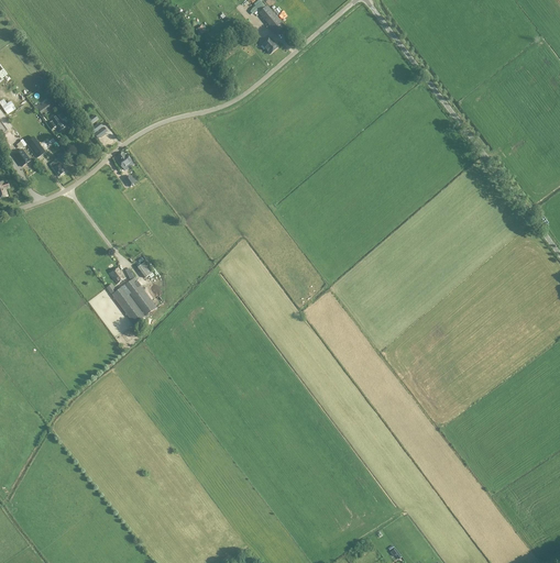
[(263,6),(255,12),(267,26),(265,28),(273,36),(282,29),(263,6)]
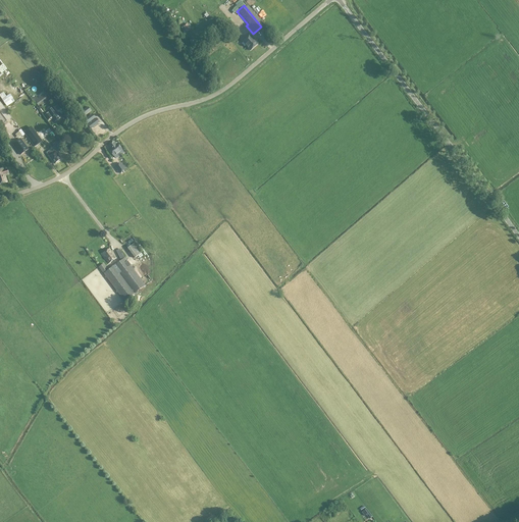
[(241,42),(248,51),(255,45),(251,40),(248,36),(241,42)]
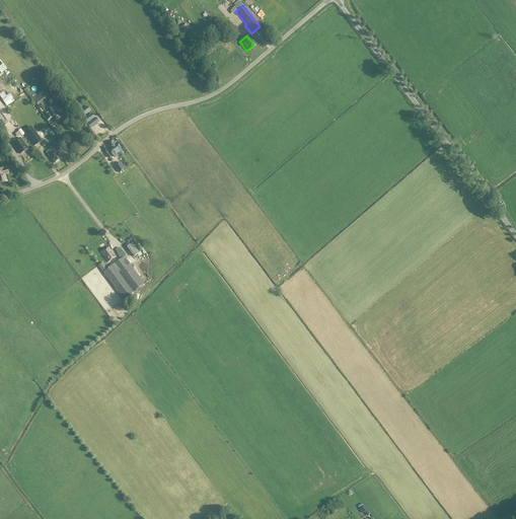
[(37,107),(47,100),(42,93),(34,98),(32,96),(28,99),(30,101),(31,100),(37,107)]
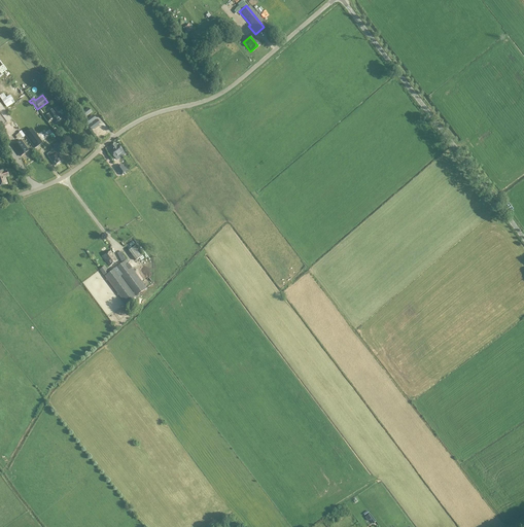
[(57,103),(63,111),(68,107),(62,100),(57,103)]
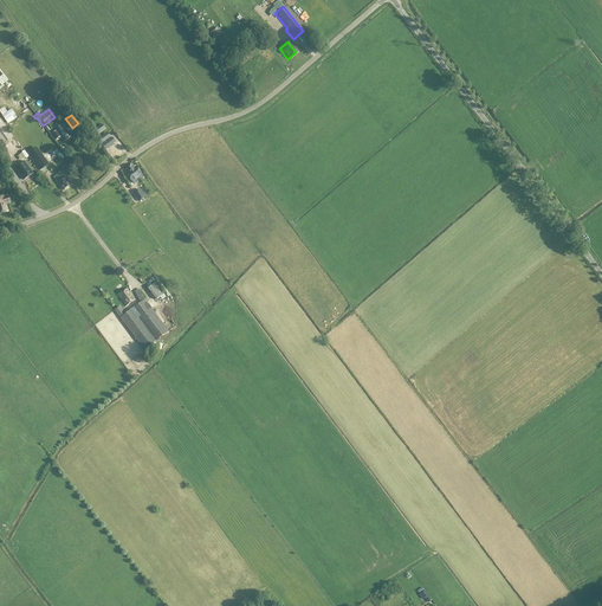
[(52,141),(57,137),(59,142),(66,137),(59,128),(57,124),(50,129),(52,133),(49,135),(52,141)]
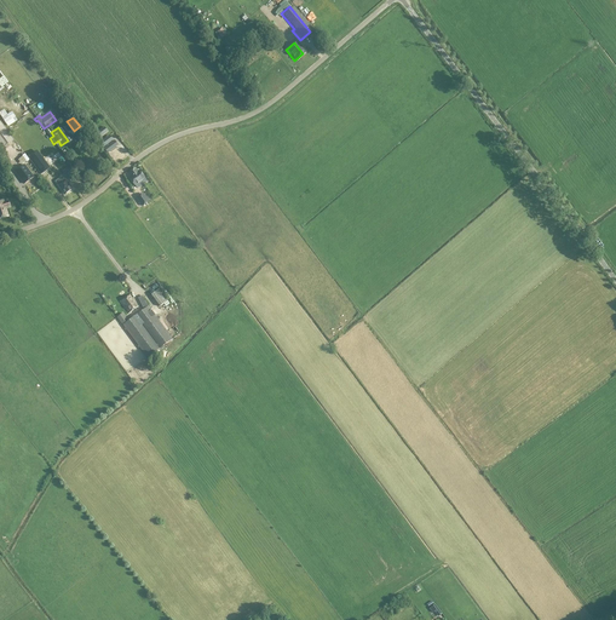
[(111,141),(101,149),(104,154),(114,145),(111,141)]
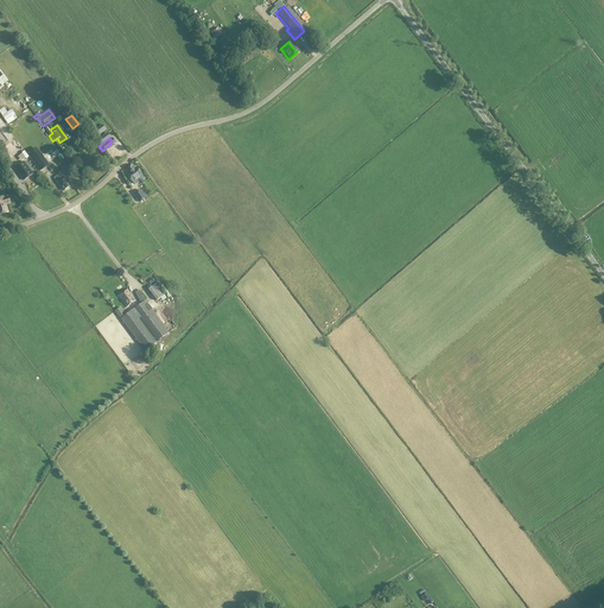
[(24,154),(37,171),(45,165),(32,149),(24,154)]
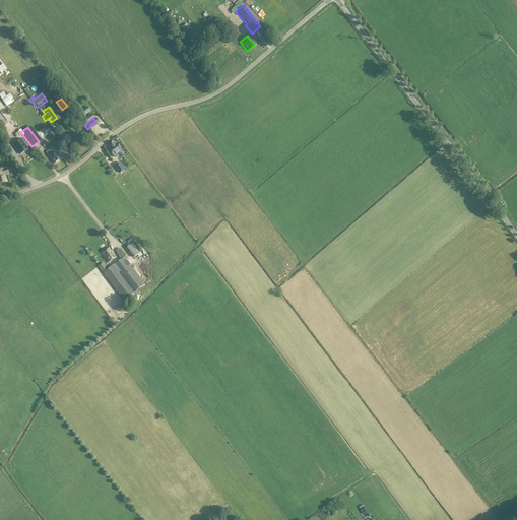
[(38,134),(41,138),(49,132),(46,128),(38,134)]
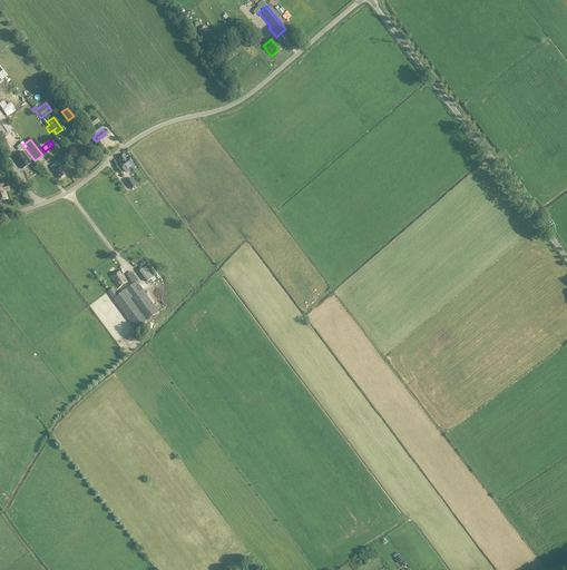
[(19,169),(28,163),(20,151),(11,158),(19,169)]
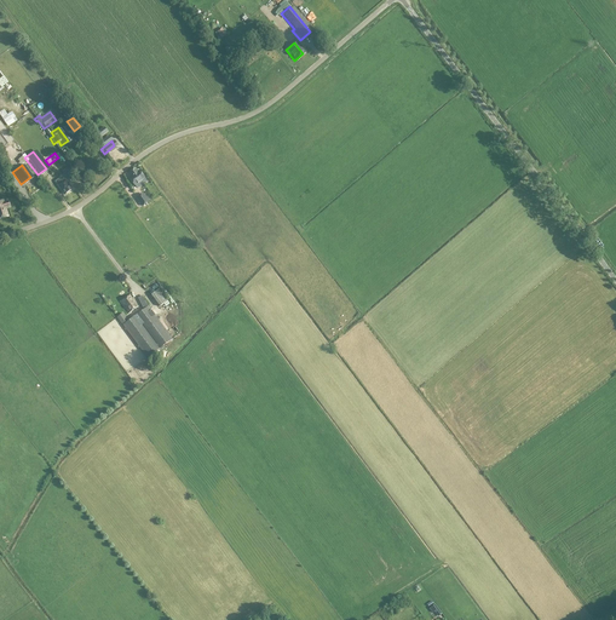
[(128,178),(126,178),(133,188),(143,182),(142,179),(137,172),(134,173),(132,168),(125,173),(128,178)]
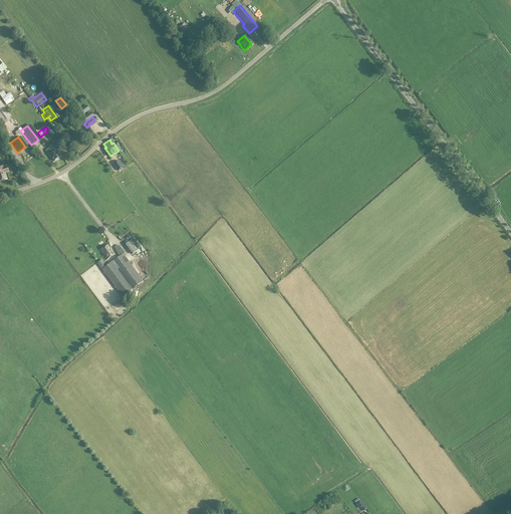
[(43,151),(45,154),(48,158),(51,162),(57,158),(54,154),(52,150),(50,148),(48,150),(47,148),(43,151)]
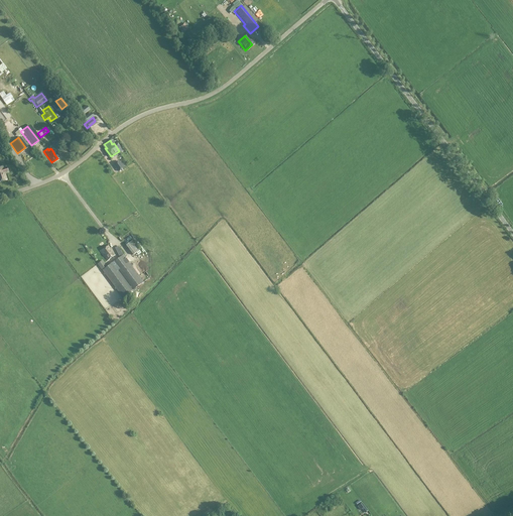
[(121,168),(116,162),(111,165),(116,172),(121,168)]
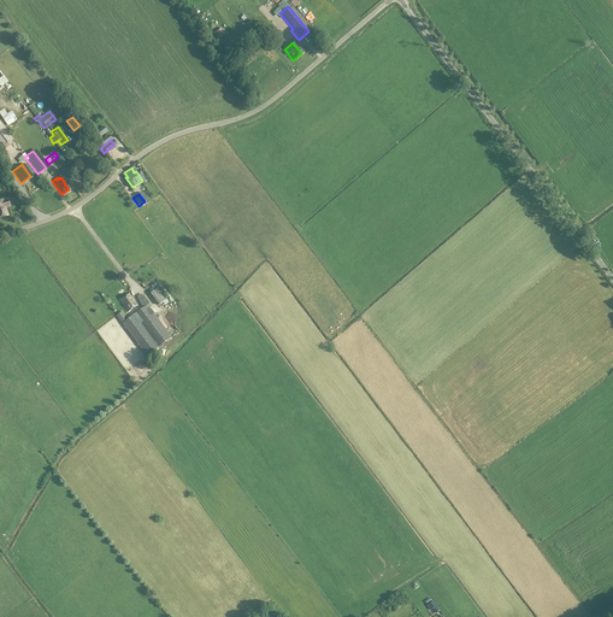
[(147,294),(155,306),(164,299),(155,288),(147,294)]
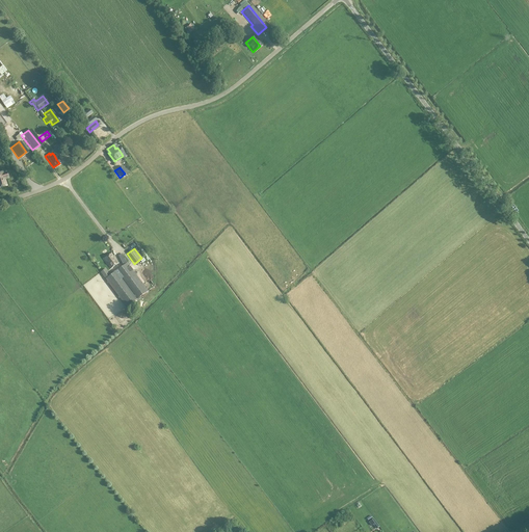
[(116,259),(120,263),(124,260),(117,253),(112,258),(115,261),(116,259)]
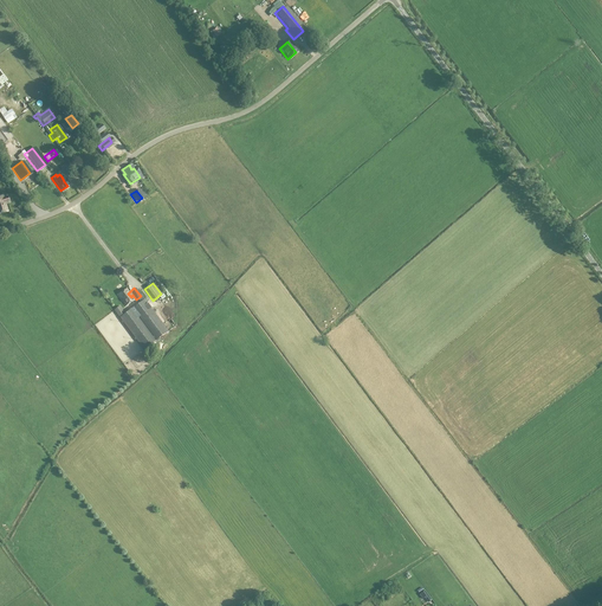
[(123,305),(131,300),(123,289),(115,295),(123,305)]
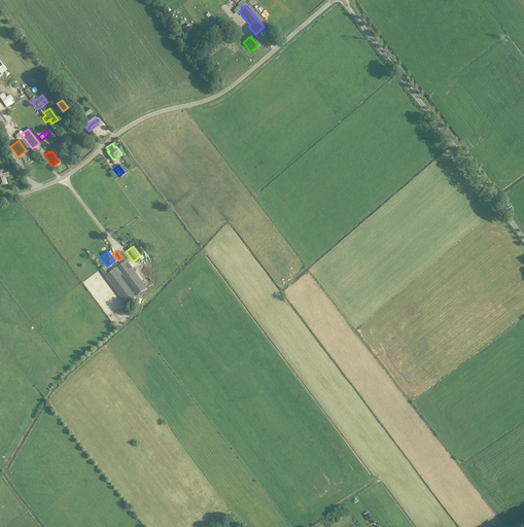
[(97,270),(102,277),(123,305),(143,288),(123,260),(106,273),(101,267),(97,270)]
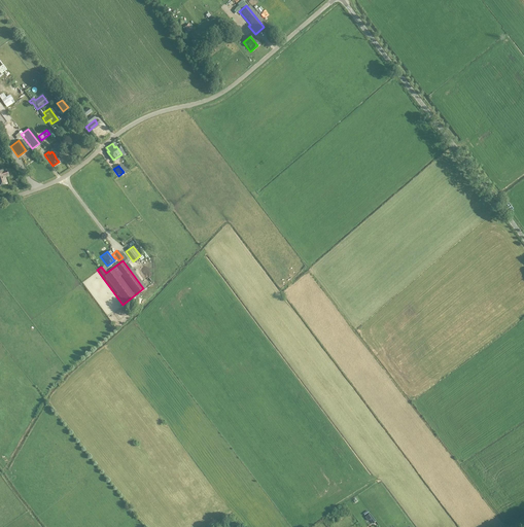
[(373,522),(368,514),(362,518),(365,521),(367,520),(370,524),(373,522)]
